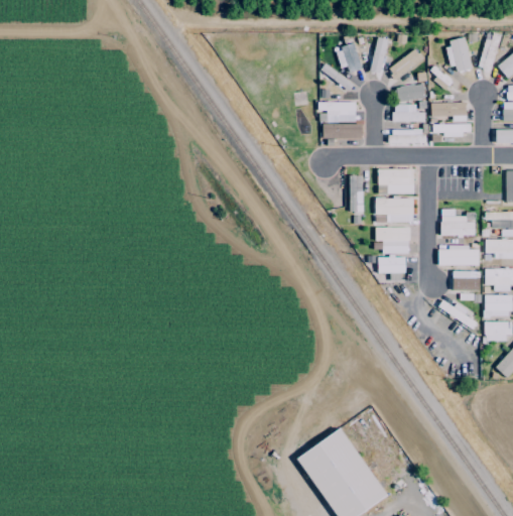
[(387,39),(377,37),(372,72),(382,74),(387,39)]
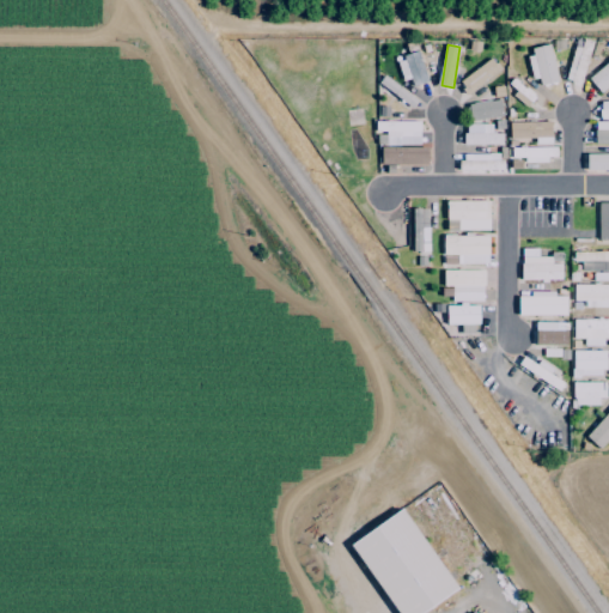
[(561,82),(552,44),(530,49),(540,86),(561,82)]
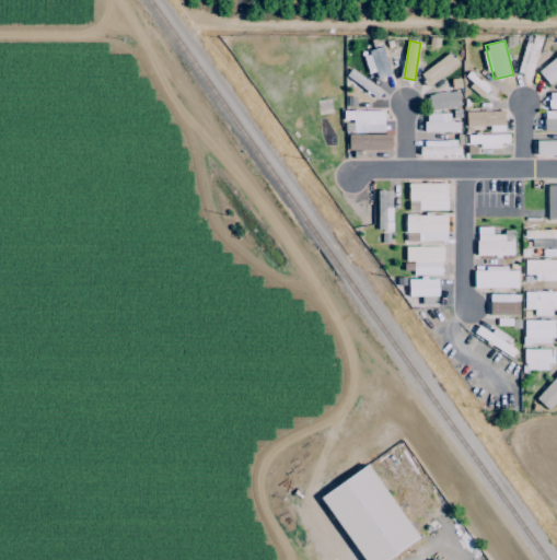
[(393,74),(385,48),(368,54),(375,80),(393,74)]
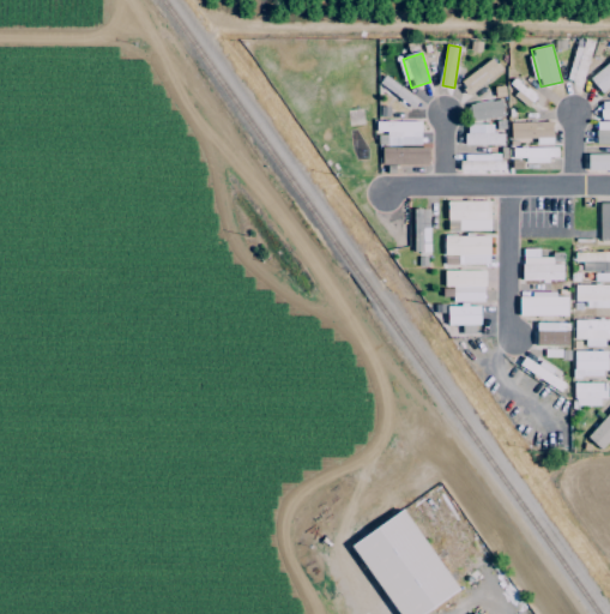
[(503,70),(495,58),(461,83),(471,95),(503,70)]
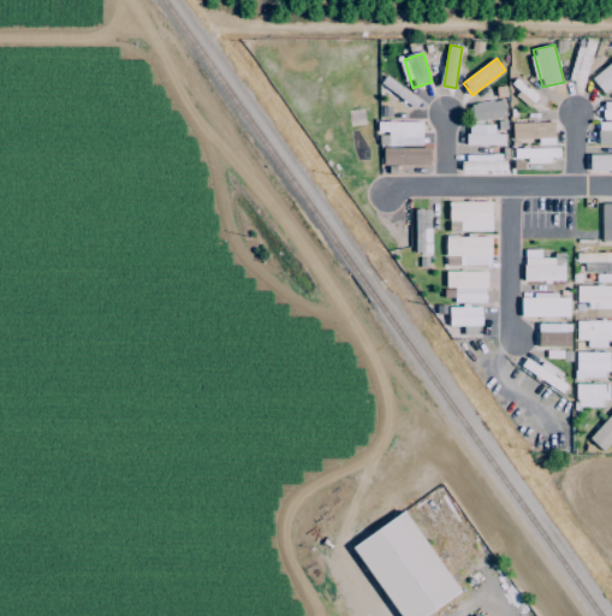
[(611,64),(594,78),(606,94),(611,89),(611,64)]
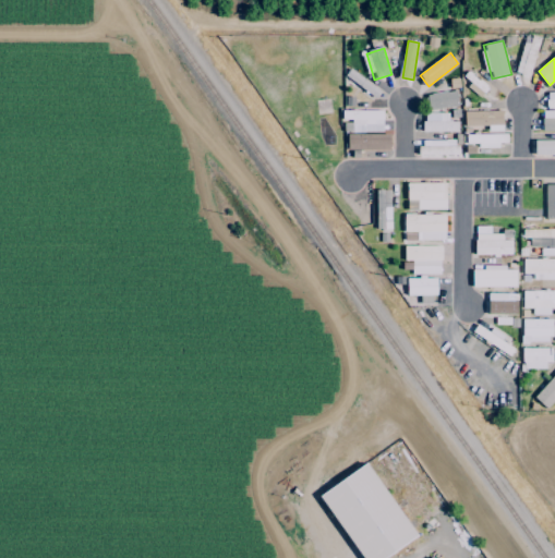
[(490,88),(472,71),(467,76),(473,83),(470,86),(482,97),(490,88)]
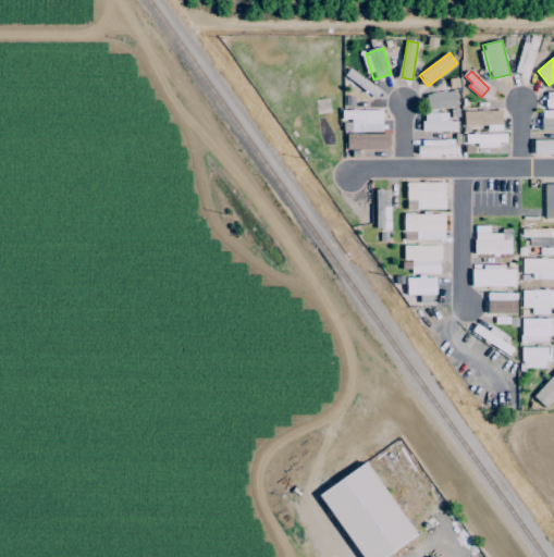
[(457,91),(429,94),(430,109),(458,108),(457,91)]
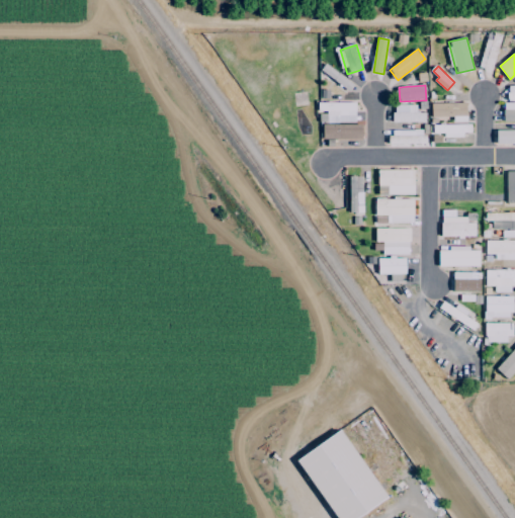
[(320,102),(320,111),(328,111),(328,115),(339,116),(339,122),(357,122),(357,103),(320,102)]
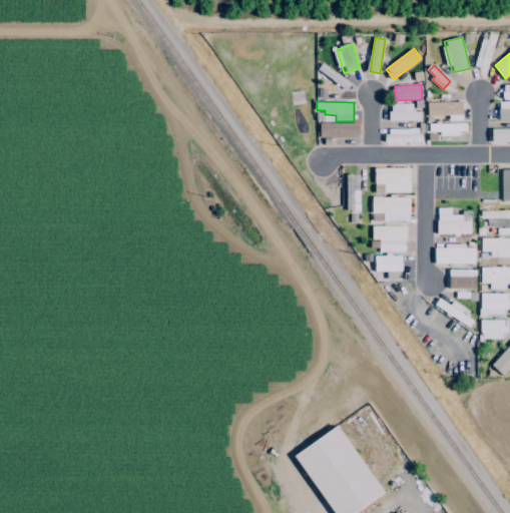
[(501,120),(509,120),(509,101),(501,101),(501,120)]
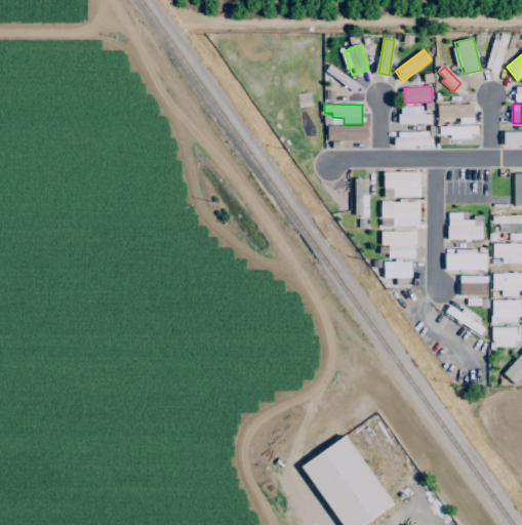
[(475,118),(475,105),(439,105),(439,119),(475,118)]
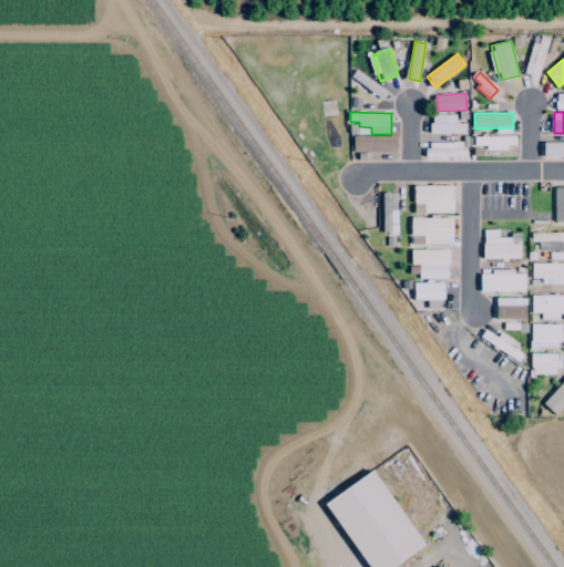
[(433,134),(468,133),(468,123),(458,123),(458,115),(432,115),(433,134)]
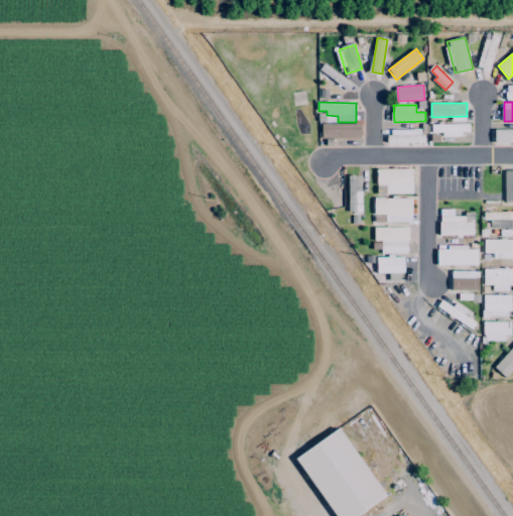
[(362,139),(362,124),(324,124),(323,138),(362,139)]
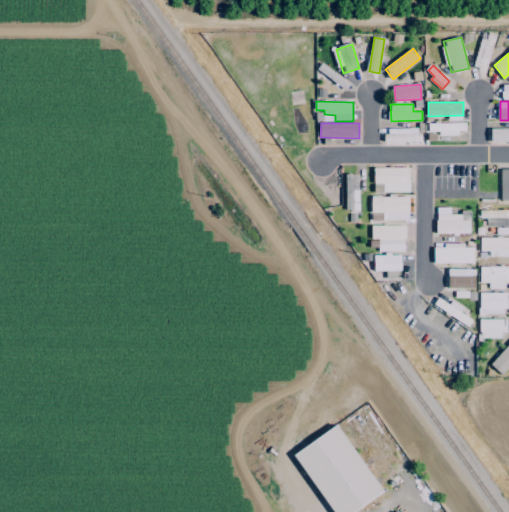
[(467,123),(430,123),(430,132),(440,132),(440,134),(467,134),(467,123)]
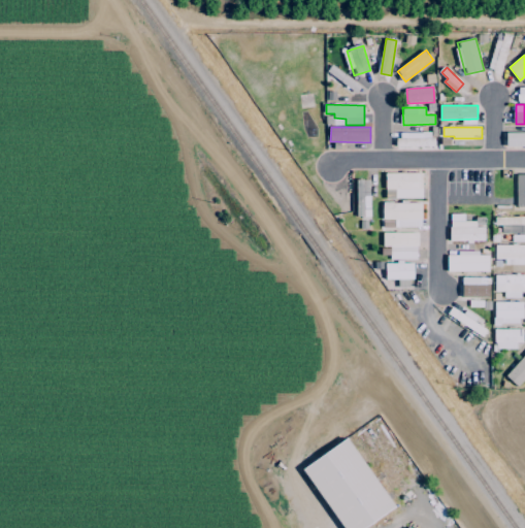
[(524,132),(509,133),(509,146),(524,146),(524,132)]
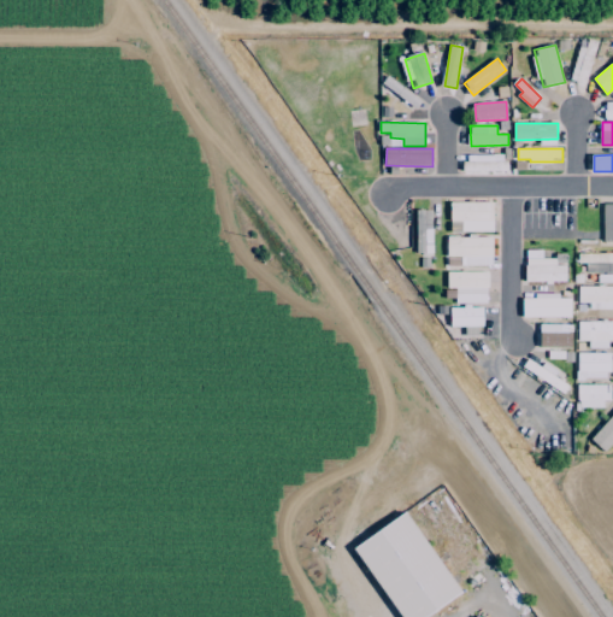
[(466,156),(466,172),(508,174),(508,156),(466,156)]
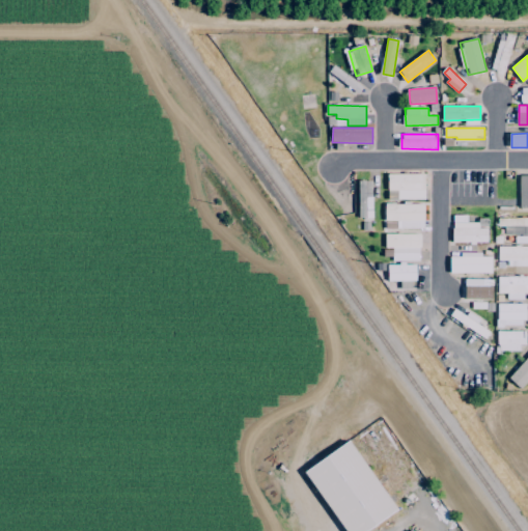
[(426,174),(390,174),(389,199),(426,200),(426,174)]
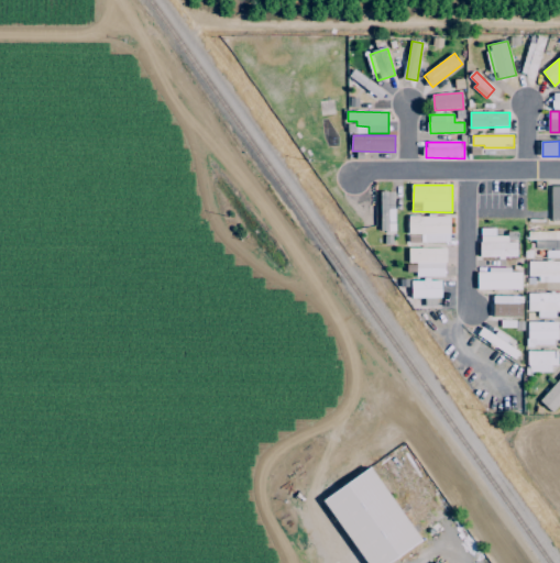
[(382,191),(383,232),(396,231),(396,191),(382,191)]
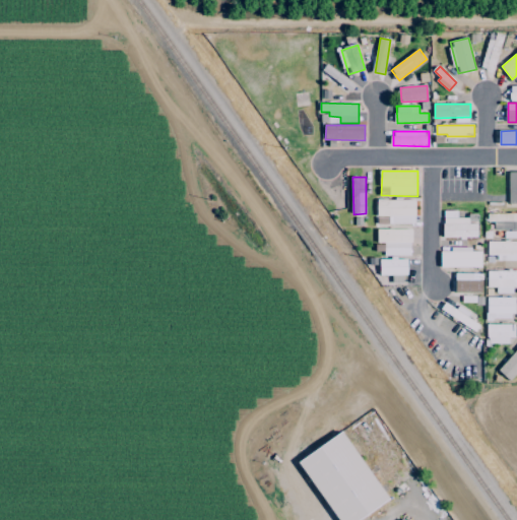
[(416,200),(379,200),(379,216),(390,216),(390,224),(416,223),(416,200)]
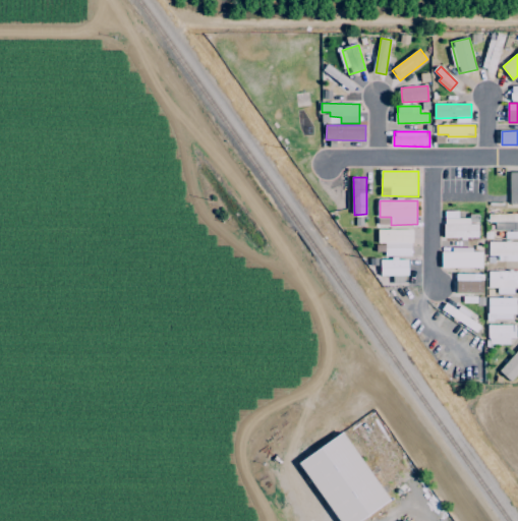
[(446,238),(479,237),(479,225),(470,225),(470,219),(460,219),(460,211),(446,212),(446,238)]
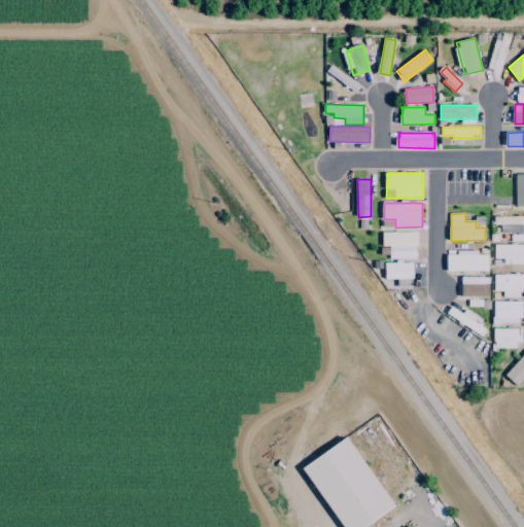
[(523,216),(496,216),(496,225),(502,225),(502,233),(523,233),(523,216)]
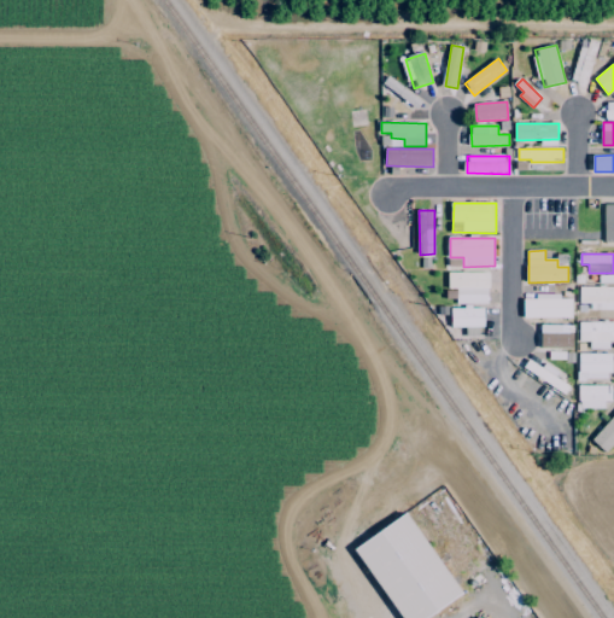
[(450,273),(450,289),(458,289),(458,304),(490,303),(490,272),(450,273)]
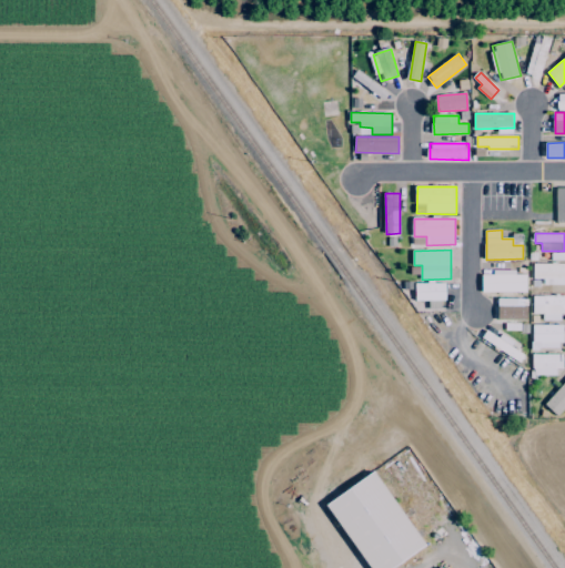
[(564,264),(535,264),(535,279),(545,280),(545,285),(564,284),(564,264)]
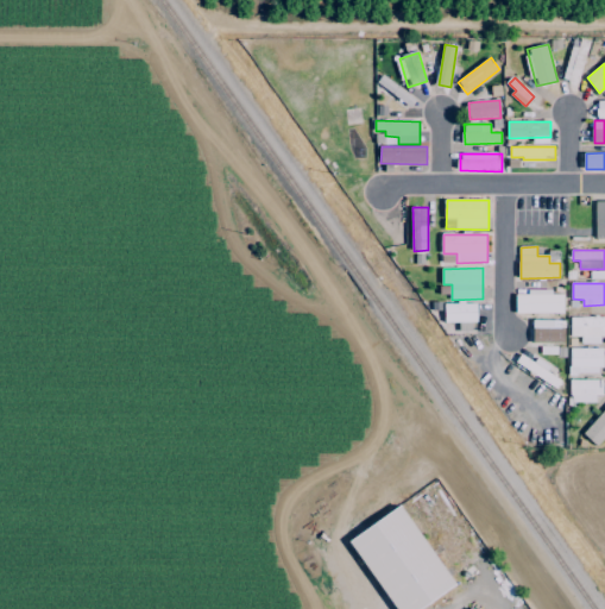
[(565,313),(565,295),(554,295),(554,289),(529,290),(529,294),(518,295),(518,313),(565,313)]
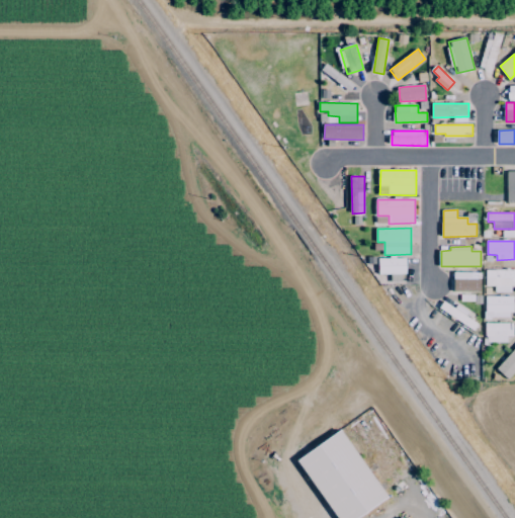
[(379,259),(380,274),(392,274),(393,282),(406,282),(406,258),(379,259)]
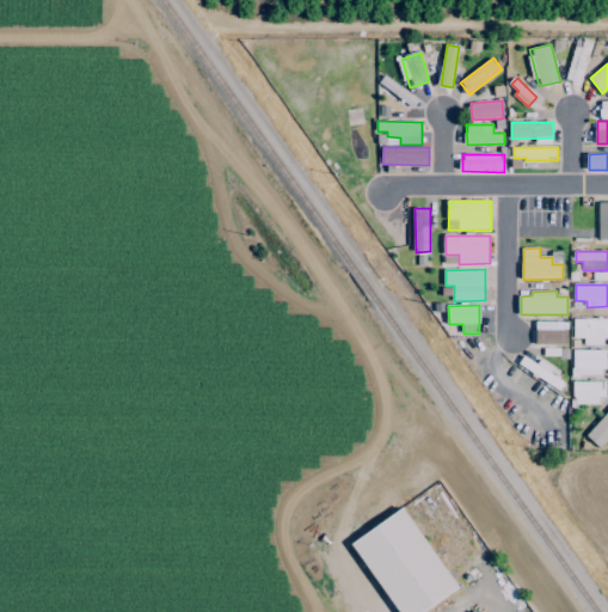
[(607,318),(576,319),(576,338),(587,338),(587,346),(605,346),(605,338),(607,338),(607,318)]
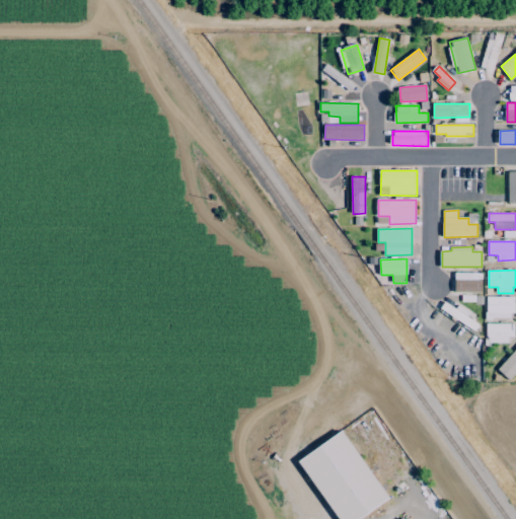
[(483,293),(484,274),(456,273),(455,292),(483,293)]
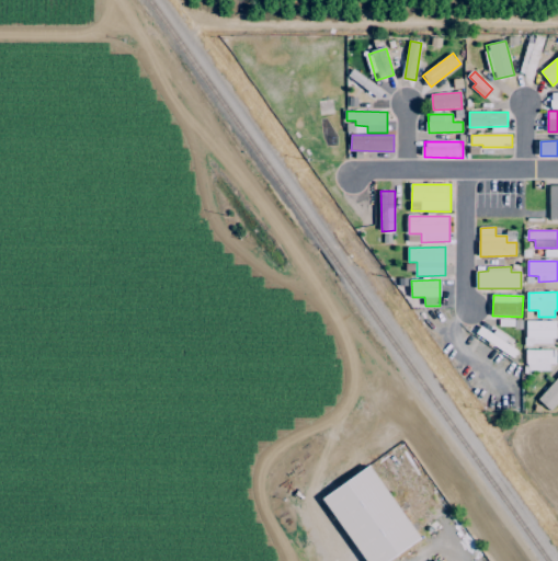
[(557,321),(527,321),(527,344),(556,344),(557,321)]
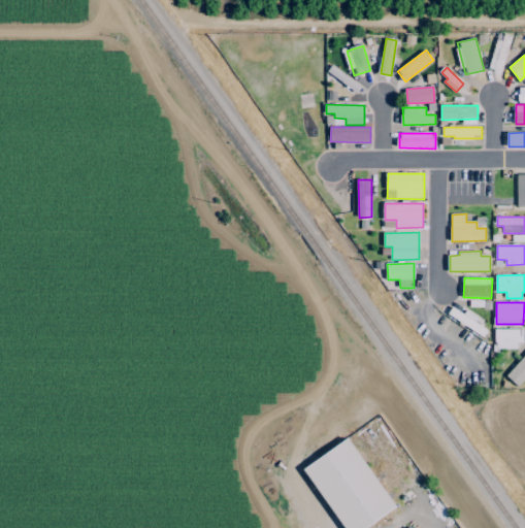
[(522,330),(497,329),(497,350),(522,350),(522,330)]
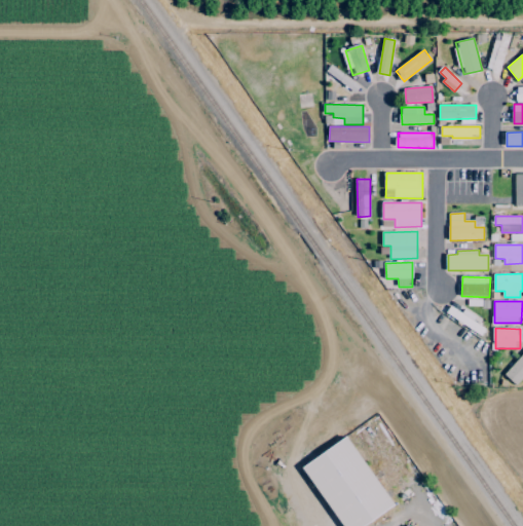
[(517,385),(522,379),(522,354),(506,374),(517,385)]
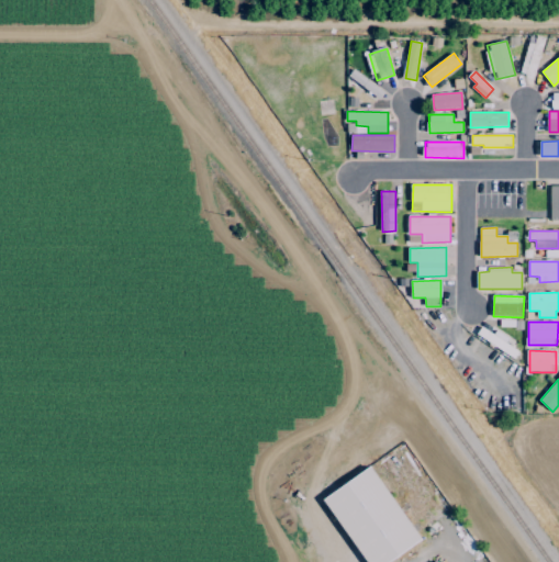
[(324,498),(366,561),(390,561),(423,541),(372,467),(324,498)]
